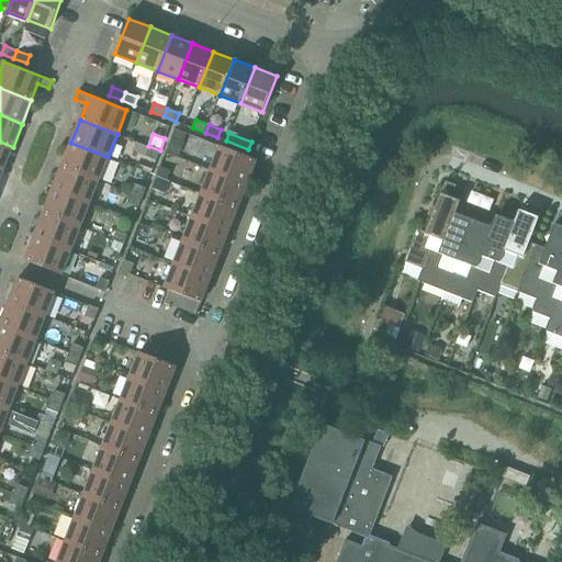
[(167,152),(179,157),(184,143),(173,138),(167,152)]
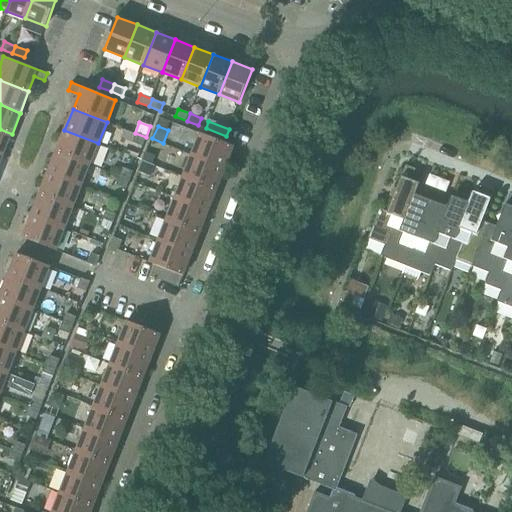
[(0,129),(0,153),(3,155),(12,134),(0,129)]
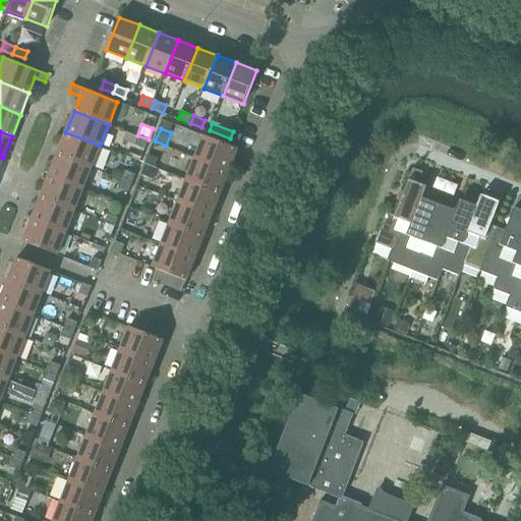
[(65,132),(57,154),(92,167),(100,146),(65,132)]
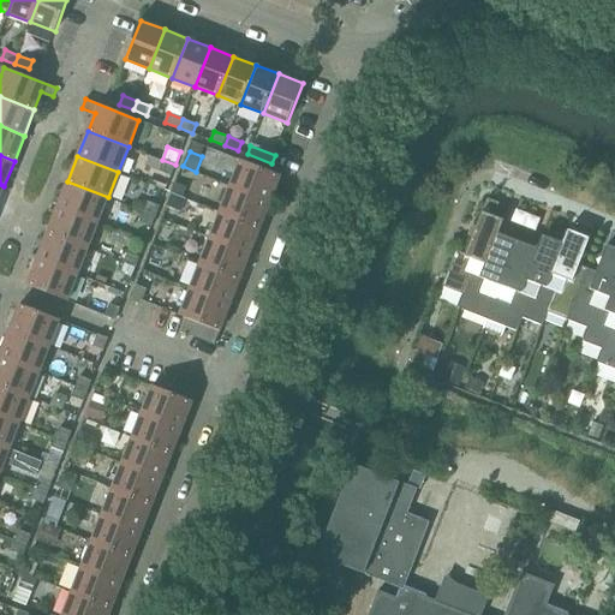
[(163,160),(160,171),(172,175),(175,165),(163,160)]
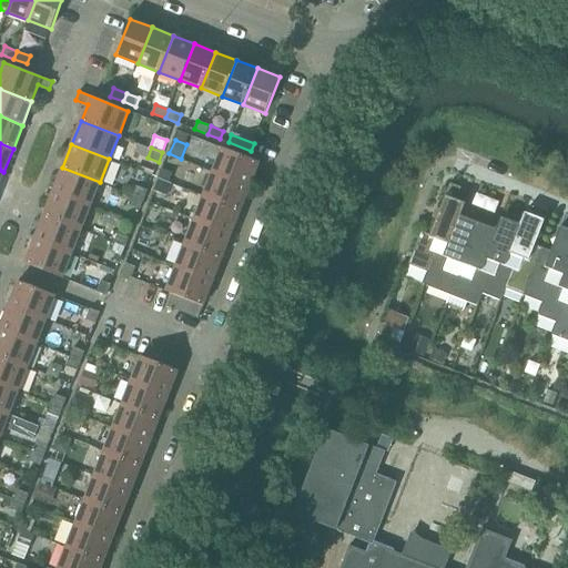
[(222,148),(212,172),(250,186),(260,162),(222,148)]
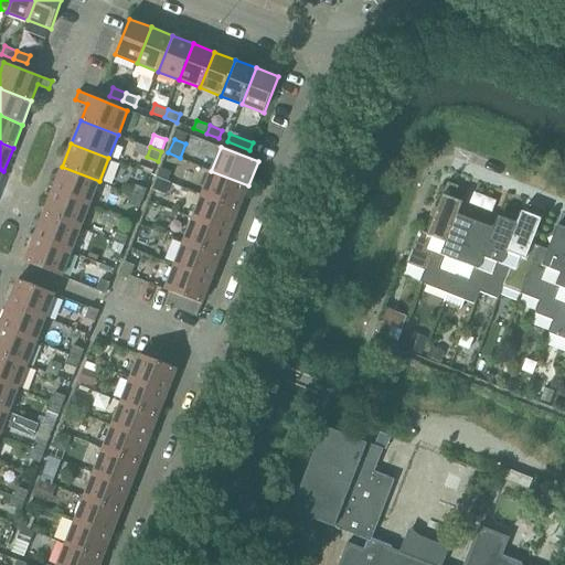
[(62,167),(53,190),(91,205),(99,181),(62,167)]
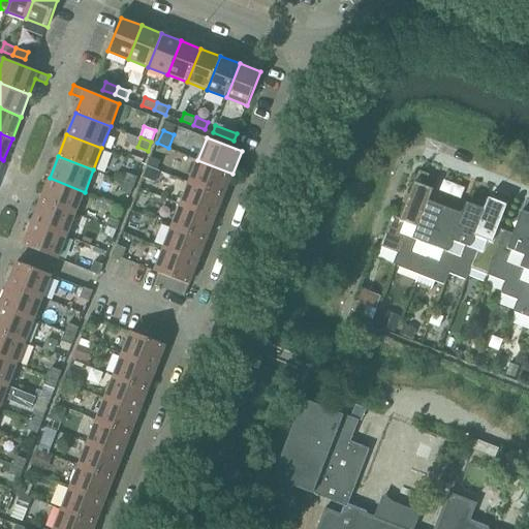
[(152,156),(149,165),(158,168),(161,160),(152,156)]
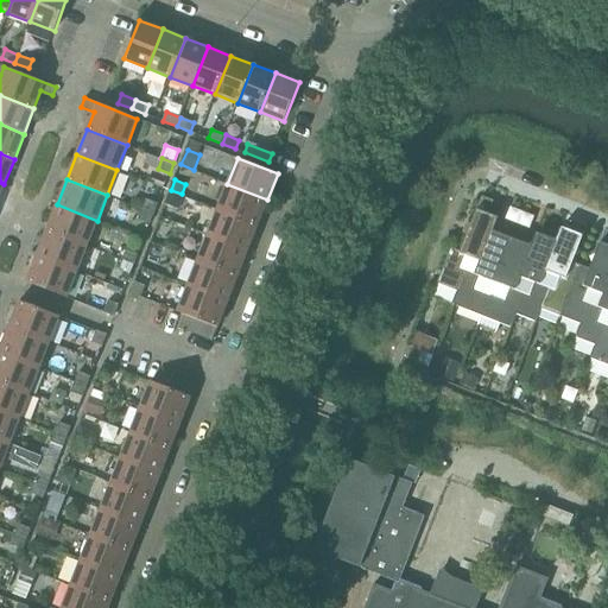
[(227,184),(217,209),(258,225),(267,200),(227,184)]
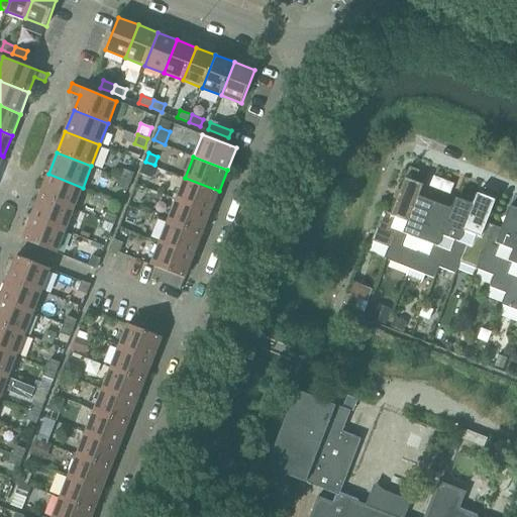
[(145,163),(141,174),(151,179),(157,168),(145,163)]
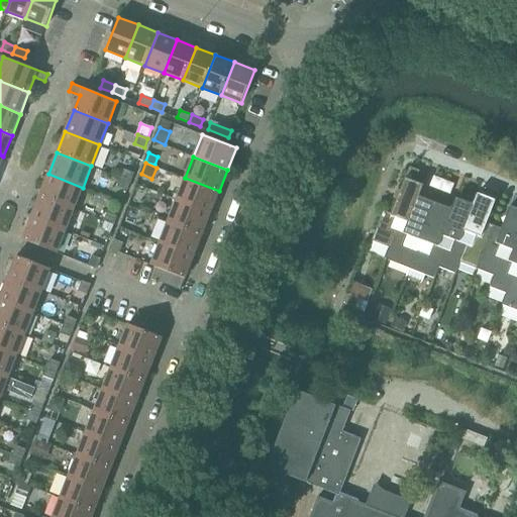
[(373,240),(389,247),(396,229),(405,232),(419,196),(424,185),(416,182),(420,171),(410,167),(392,214),(384,211),(373,240)]
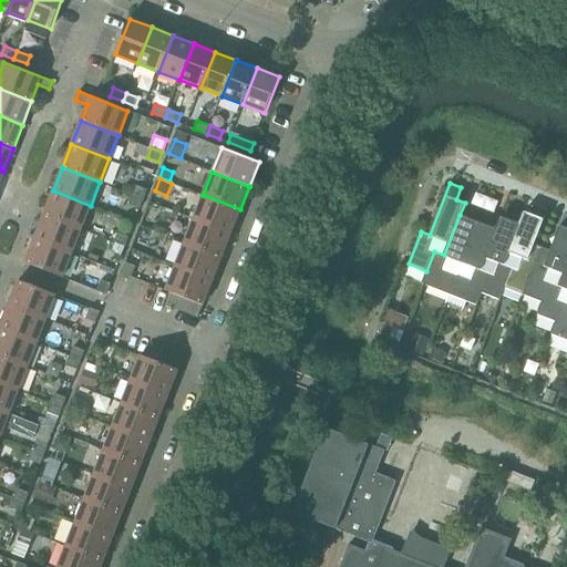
[(136,185),(133,195),(144,199),(147,189),(138,186),(136,185)]
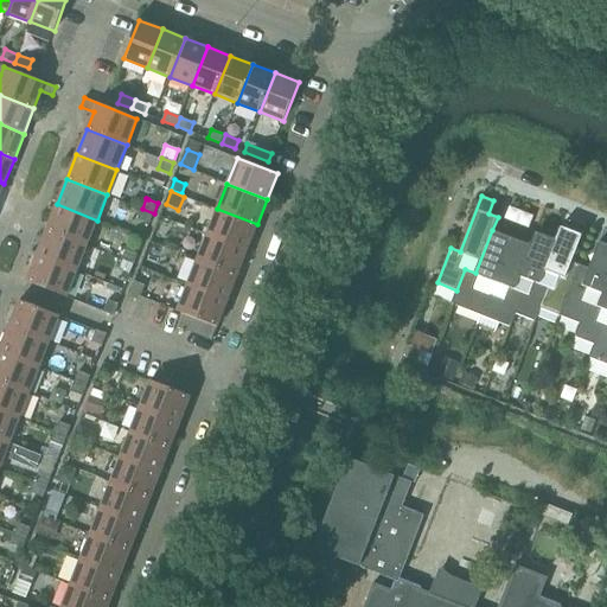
[(57,204),(48,230),(87,246),(97,221),(57,204)]
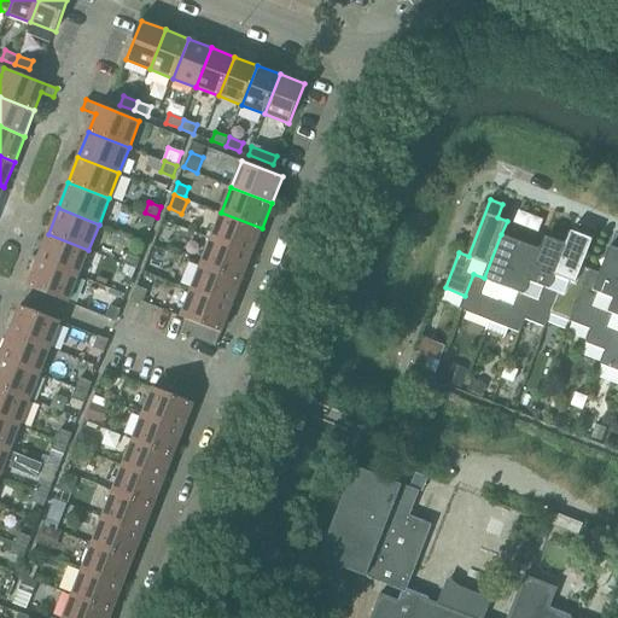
[(514,222),(528,227),(531,215),(519,210),(514,222)]
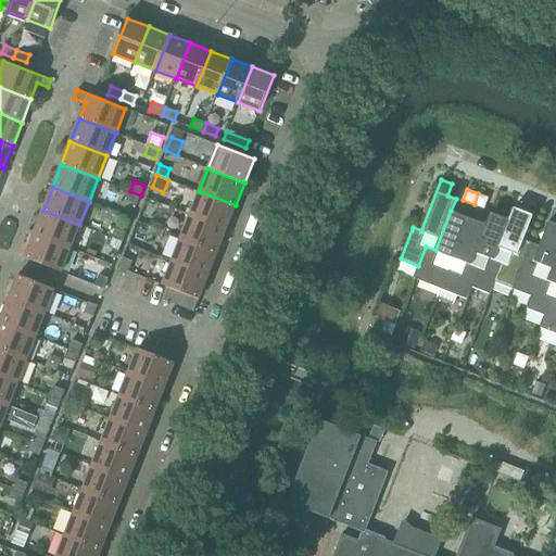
[(130,191),(126,200),(128,201),(138,204),(141,196),(130,191)]
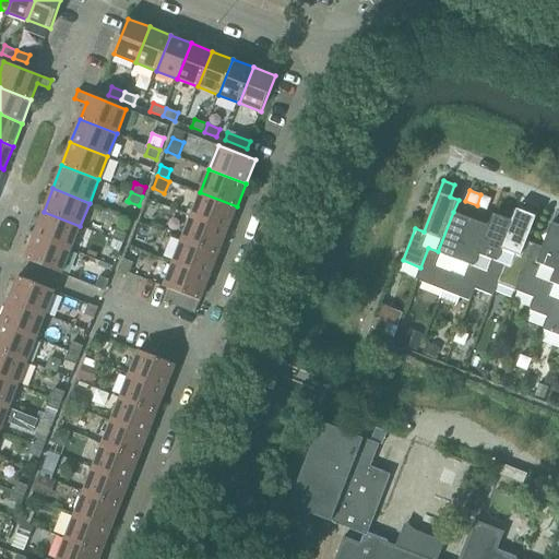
[(200,192),(191,215),(228,230),(237,206),(200,192)]
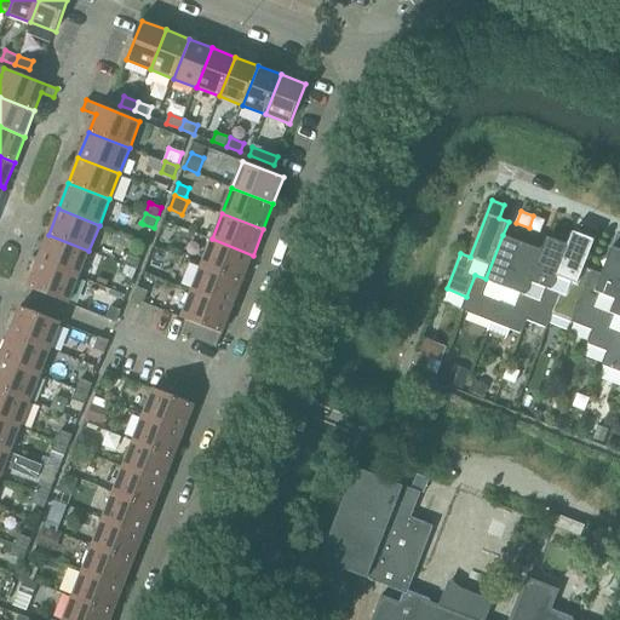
[(533,216),(529,228),(541,233),(545,220),(533,216)]
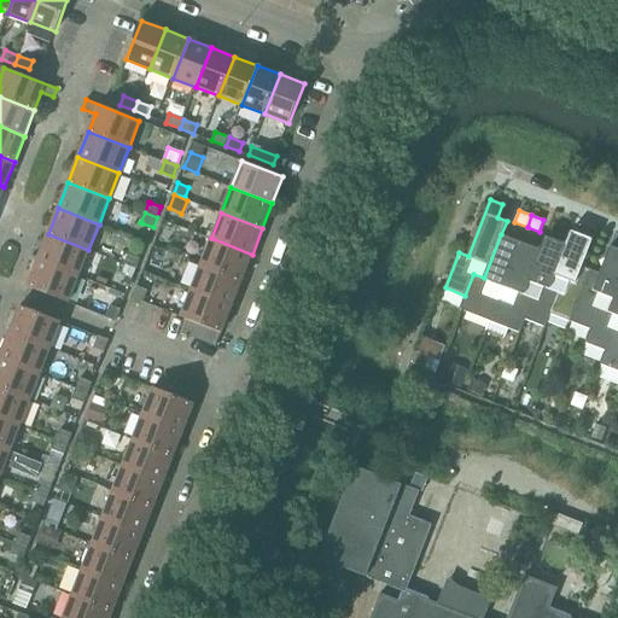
[(552,314),(571,321),(592,269),(582,266),(593,239),(571,231),(566,244),(549,287),(560,292),(552,314)]
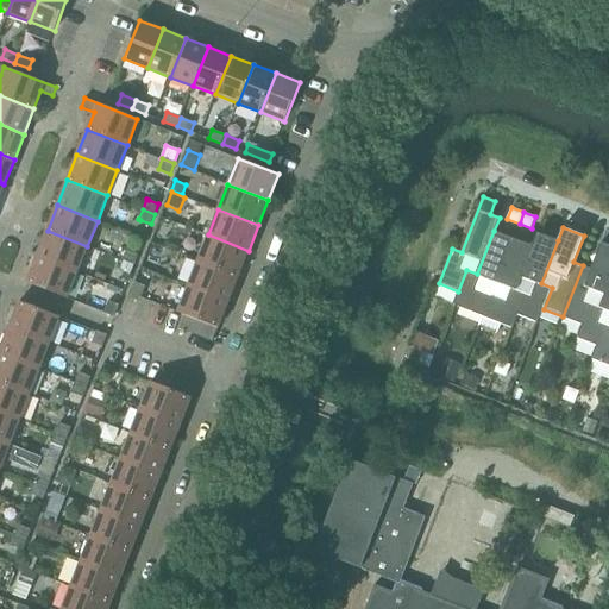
[(48,231),(37,256),(77,271),(87,246),(48,231)]
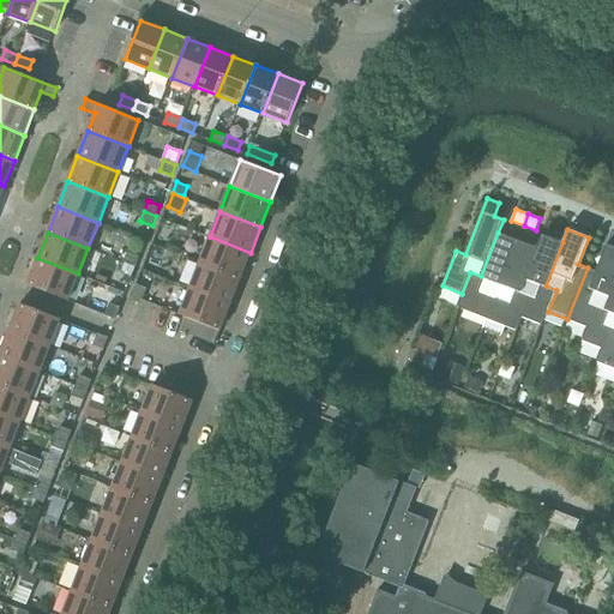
[(457,307),(486,318),(517,240),(498,233),(481,276),(470,272),(462,294),(457,307)]
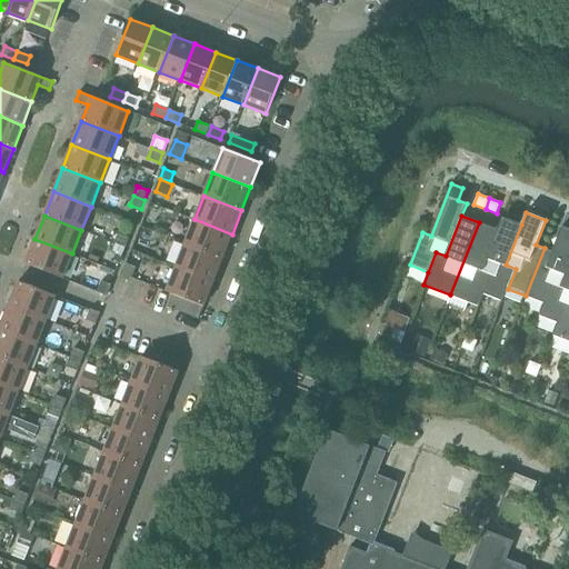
[(502,301),(508,289),(516,269),(506,265),(521,225),(502,218),(498,230),(482,270),(492,273),(485,293),(502,301)]
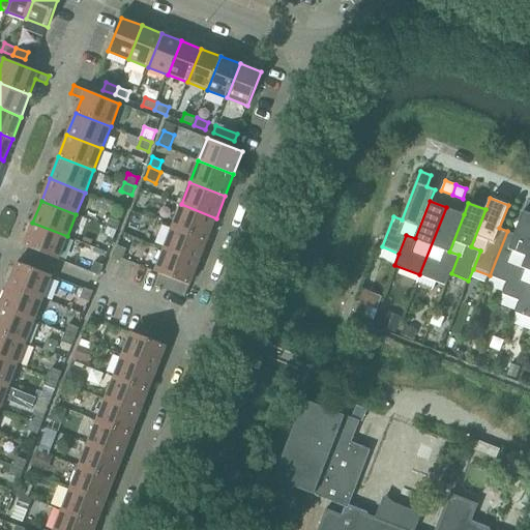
[(181,204),(173,227),(207,240),(216,218),(181,204)]
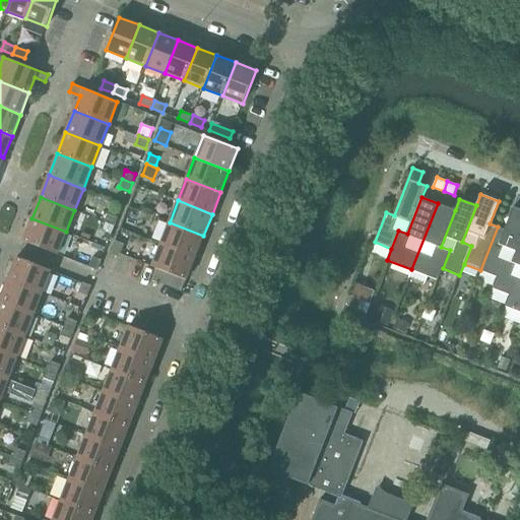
[(438,203),(411,269),(408,277),(424,283),(427,275),(438,280),(443,268),(450,250),(441,247),(455,210),(438,203)]
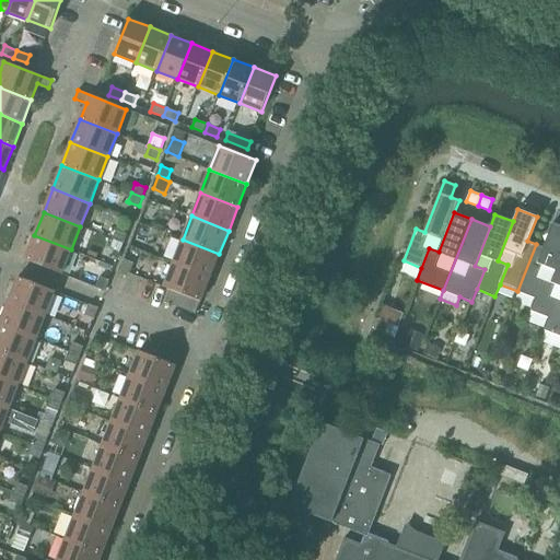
[(517,291),(535,298),(543,278),(552,282),(559,263),(559,225),(553,223),(544,247),(536,244),(517,291)]
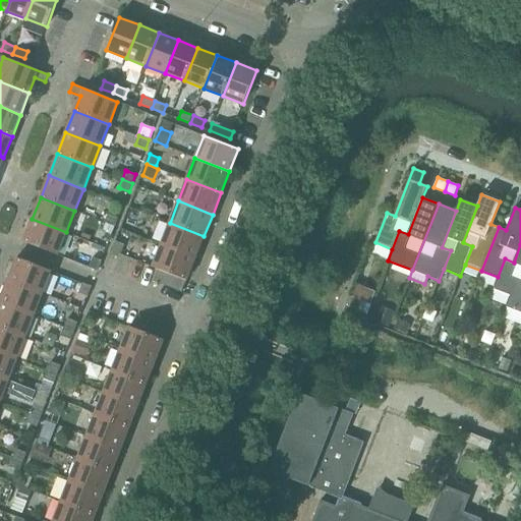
[(108,214),(105,222),(115,226),(119,218),(110,215),(108,214)]
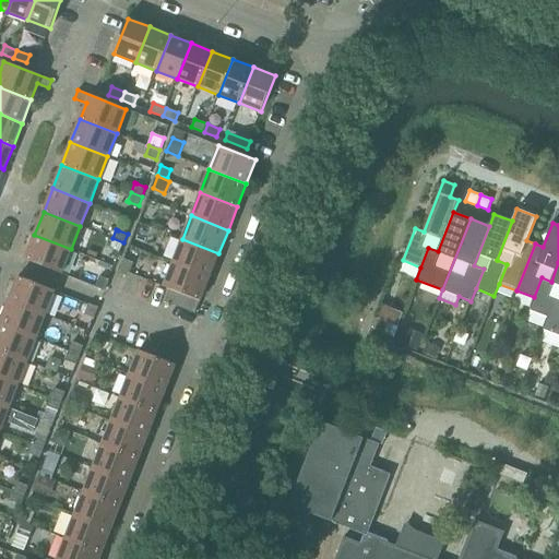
[(71,249),(34,235),(25,259),(61,273),(71,249)]
